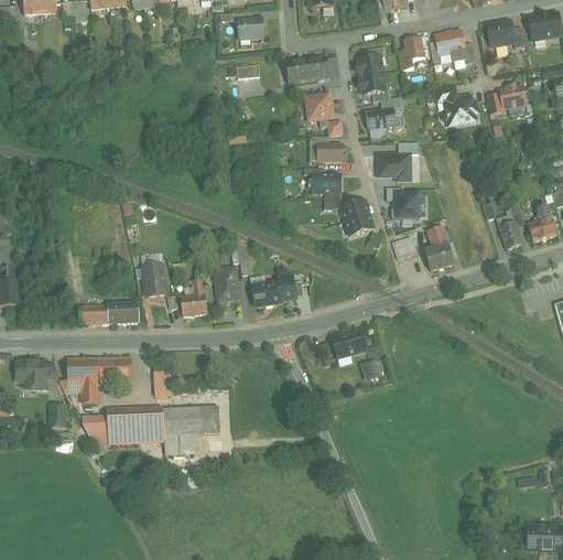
[(22,0),(23,13),(56,11),(55,0),(22,0)]
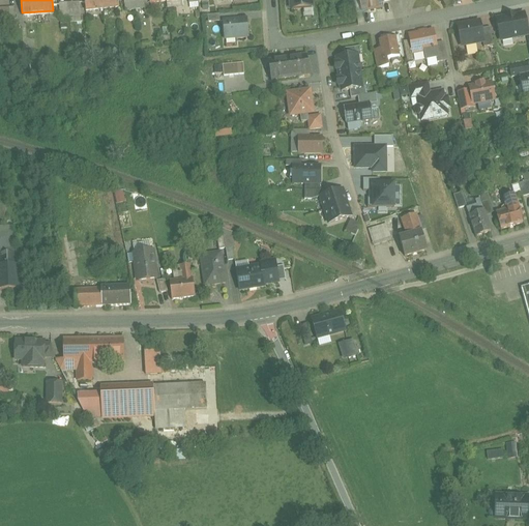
[(79,0),(58,1),(59,15),(80,13),(79,0)]
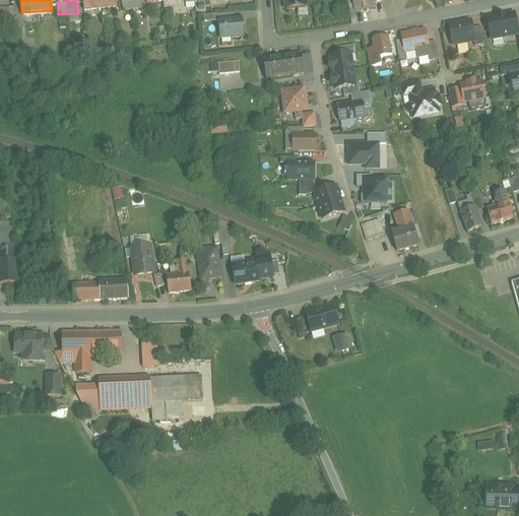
[(82,0),(83,8),(116,4),(115,0),(82,0)]
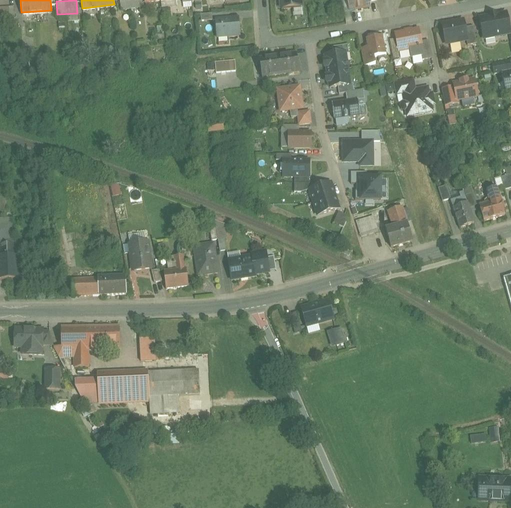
[(8,4),(0,4),(0,14),(14,14),(14,4),(8,4)]
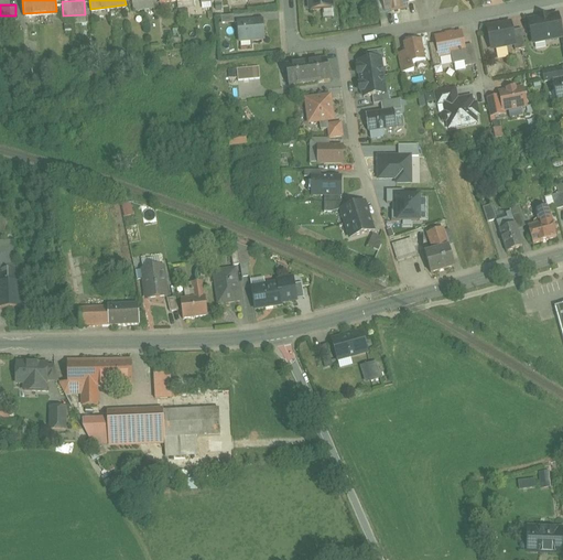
[(547,12),(538,14),(538,15),(528,18),(528,20),(527,22),(528,28),(530,29),(532,39),(561,33),(556,11),(547,13),(547,12)]
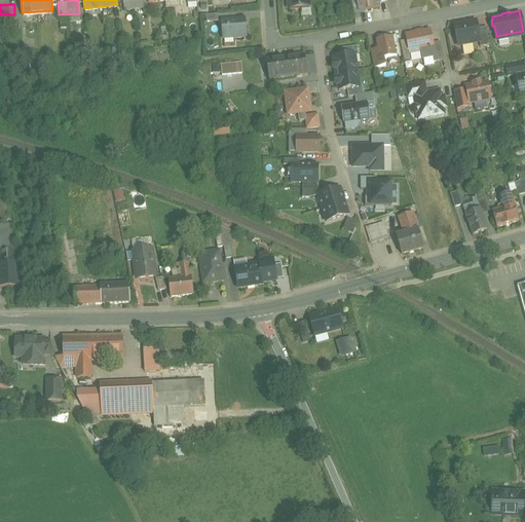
[(233,16),(228,17),(228,16),(221,17),(222,36),(246,34),(245,15),(233,16)]
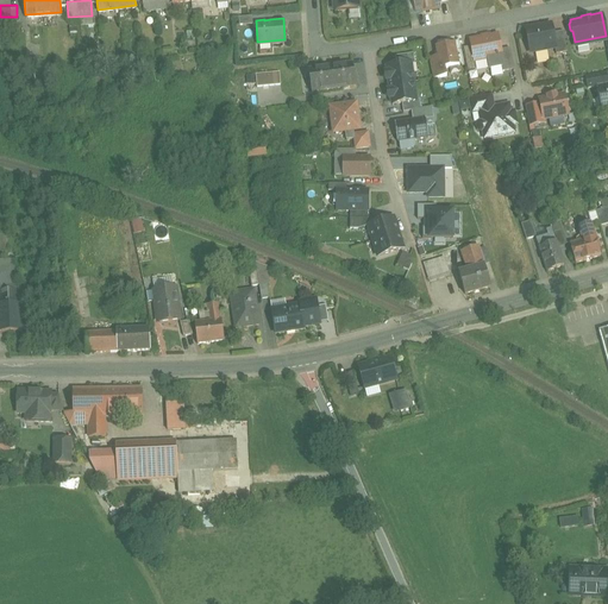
[(550,21),(525,26),(530,49),(553,44),(555,44),(552,30),(550,21)]
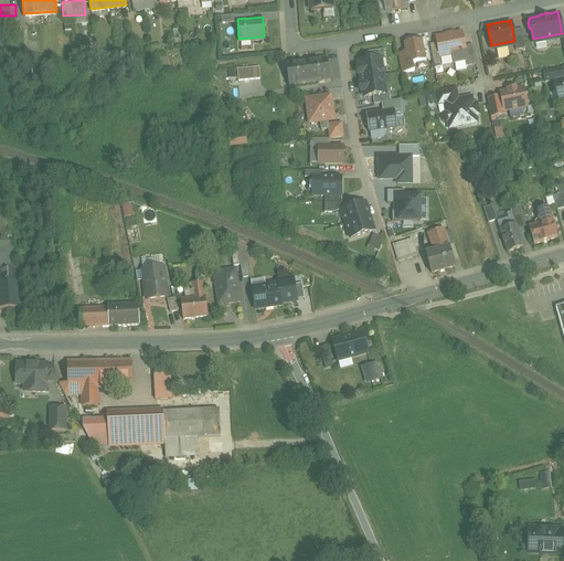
[(522,25),(512,28),(514,41),(513,41),(514,46),(525,45),(522,25)]
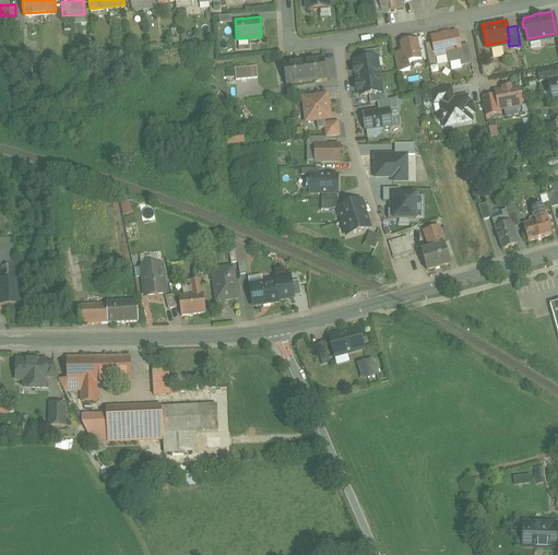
[(456,28),(430,34),(431,39),(432,49),(434,54),(446,51),(448,60),(449,59),(451,67),(460,65),(460,62),(459,58),(462,57),(460,43),(456,28)]
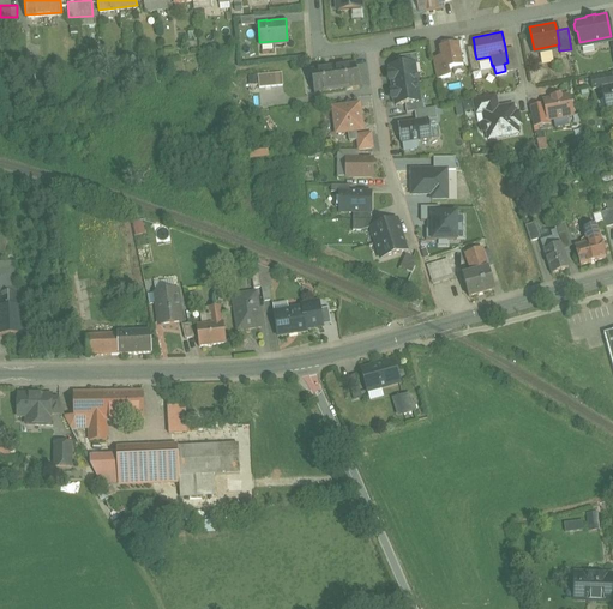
[(458,40),(438,43),(440,53),(443,66),(448,65),(462,62),(458,40)]
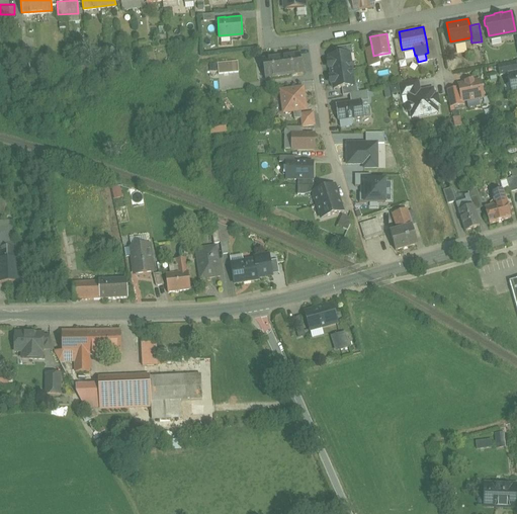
[(432,38),(426,39),(428,53),(425,54),(426,58),(436,56),(432,38)]
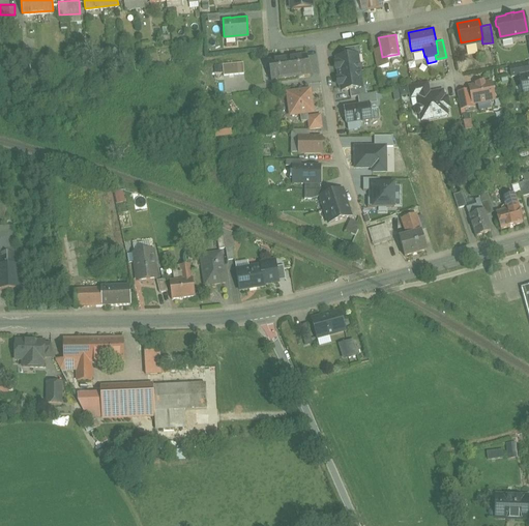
[(359,44),(343,46),(344,54),(356,52),(356,53),(360,52),(359,44)]
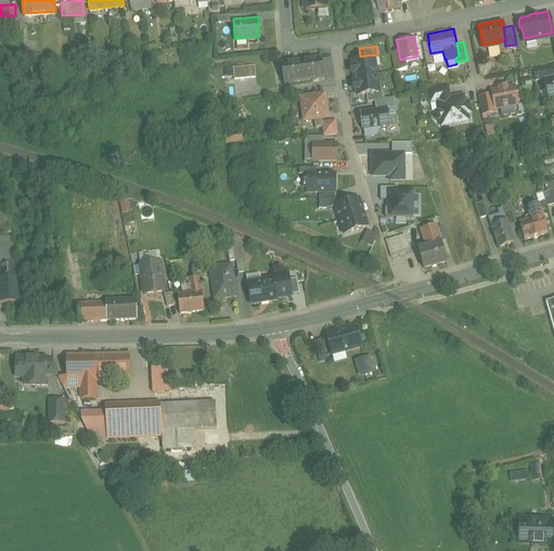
[(404,59),(400,60),(398,48),(390,50),(394,68),(407,66),(404,59)]
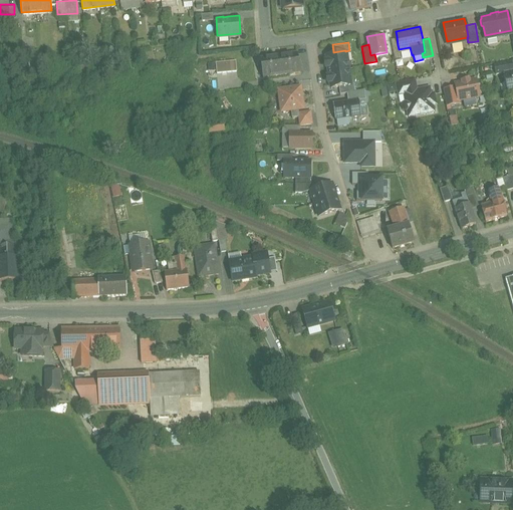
[(333,52),(326,53),(326,58),(324,58),(325,64),(327,64),(328,69),(348,66),(345,51),(345,50),(333,52)]
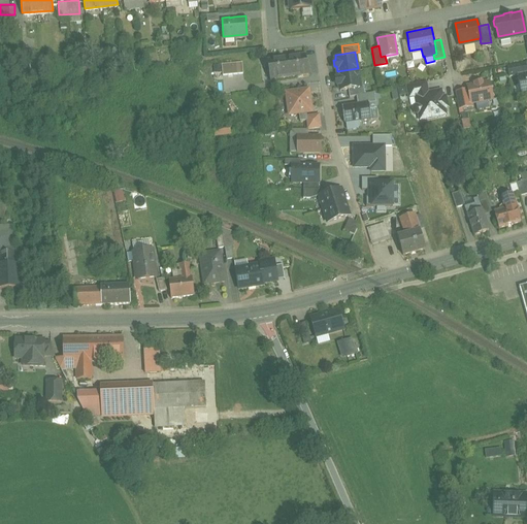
[(304,53),(267,58),(269,76),(307,71),(304,53)]
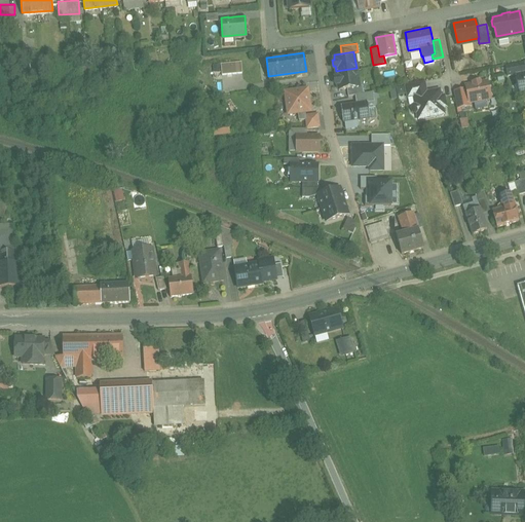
[(240,60),(220,61),(221,72),(241,70),(240,60)]
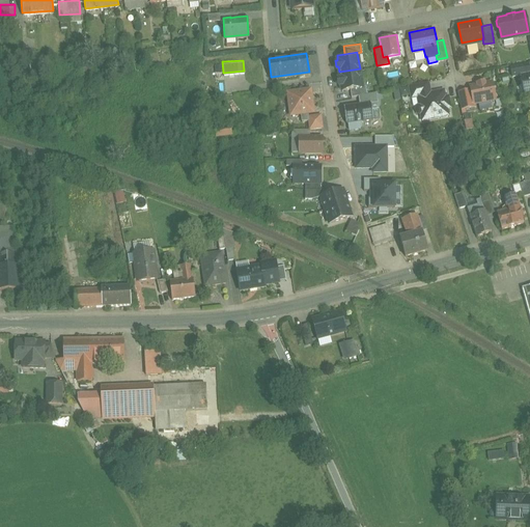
[(527,60),(509,63),(509,64),(511,74),(522,72),(529,71),(528,60),(527,60)]
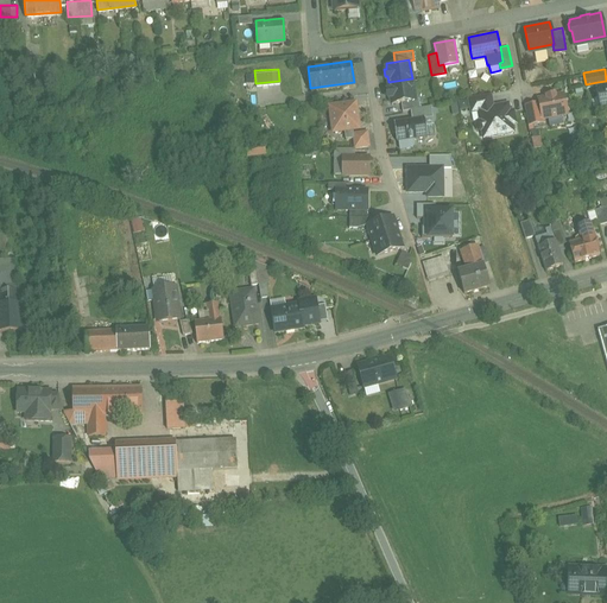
[(412,78),(389,82),(389,87),(386,87),(387,95),(390,94),(391,100),(400,99),(415,97),(415,96),(412,78)]
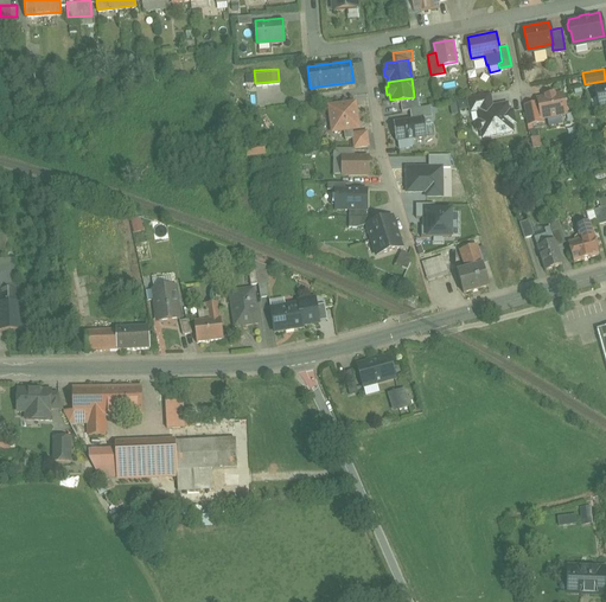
[(597,85),(594,85),(598,106),(605,103),(605,83),(597,85)]
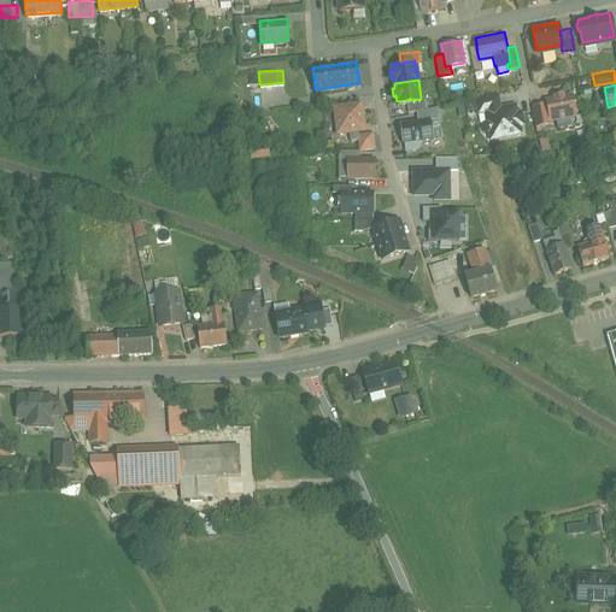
[(497,93),(475,96),(477,110),(487,109),(487,107),(499,105),(497,93)]
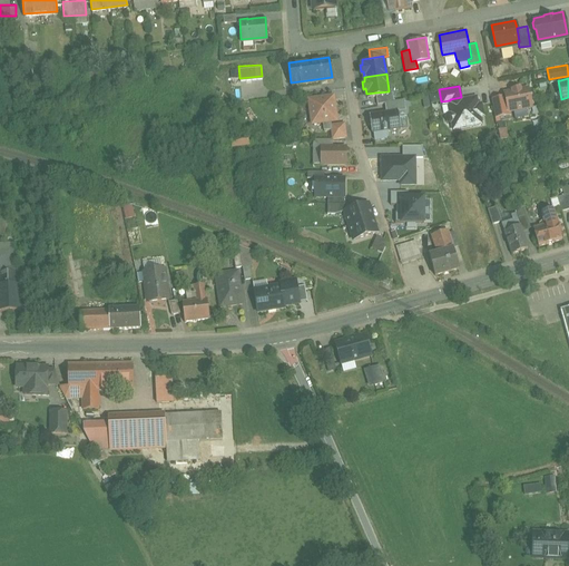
[(519,86),(511,87),(512,89),(504,90),(504,95),(508,108),(512,107),(512,108),(521,107),(521,106),(531,104),(528,86),(519,87),(519,86)]
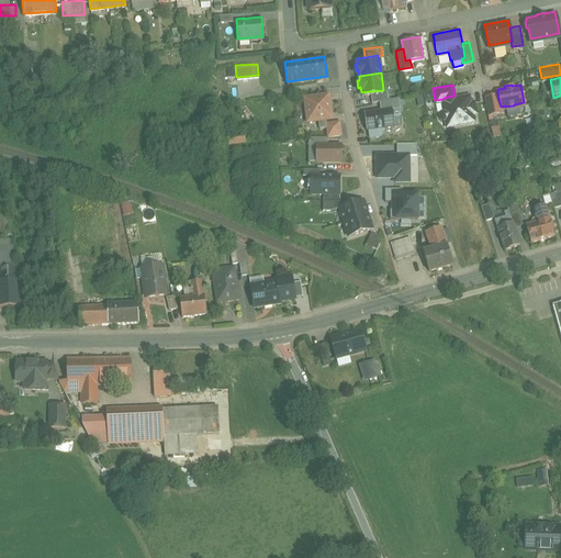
[(383,90),(370,91),(371,100),(379,99),(388,97),(386,88),(383,89),(383,90)]
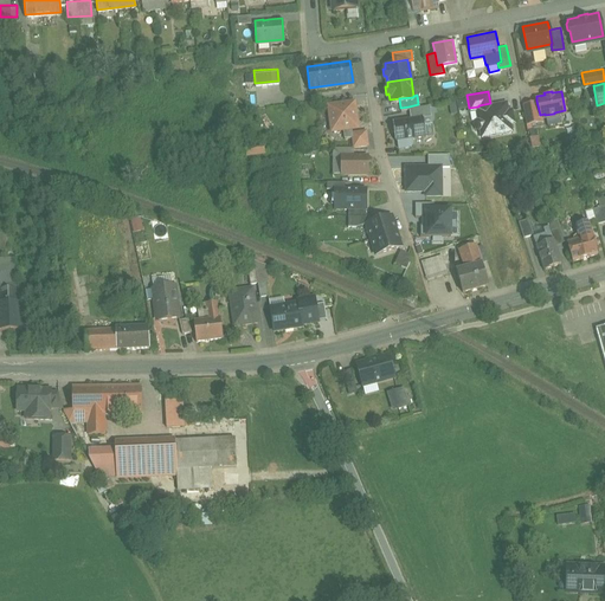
[(458,103),(463,103),(463,98),(452,98),(454,110),(459,109),(458,103)]
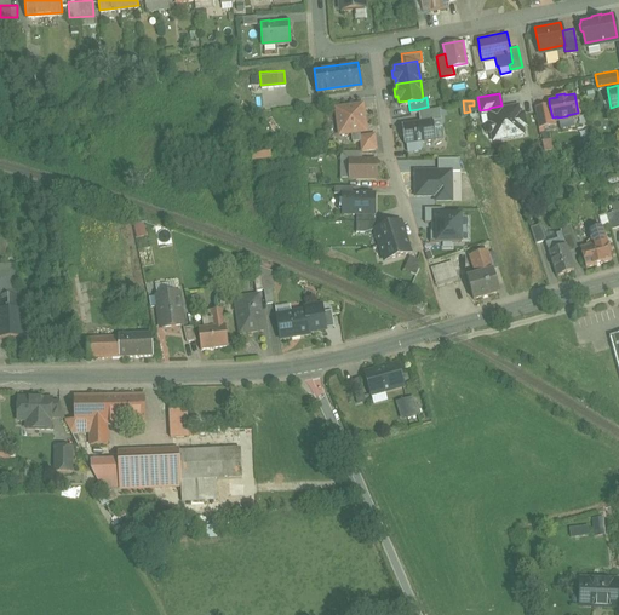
[(361,102),(336,105),(339,131),(350,130),(351,139),(360,137),(359,128),(365,127),(361,102)]
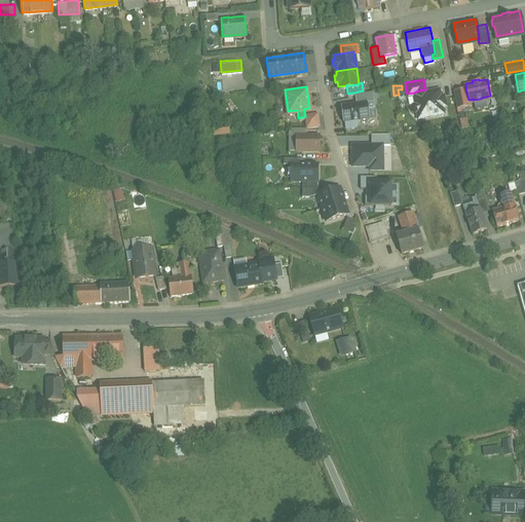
[(425,89),(415,91),(415,92),(417,101),(414,102),(412,103),(411,107),(413,109),(416,110),(417,116),(443,111),(442,104),(441,104),(439,96),(440,95),(439,87),(425,89)]
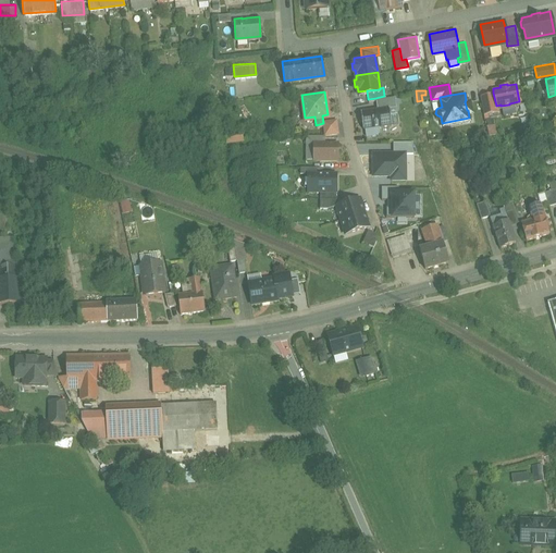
[(493,93),(480,95),(483,112),(497,109),(496,106),(493,93)]
